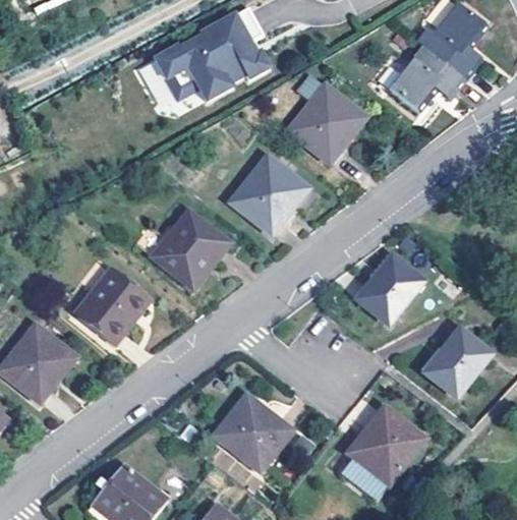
[(438,57),(467,79),(484,57),(472,47),(490,24),(460,0),(458,0),(435,30),(428,24),(416,39),(438,57)]
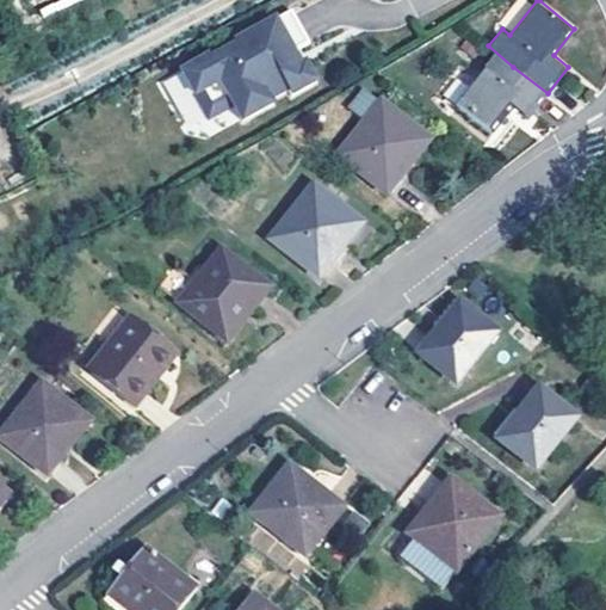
[(309,43),(290,8),(234,39),(236,42),(210,56),(208,54),(180,68),(208,118),(233,104),(241,119),(272,104),(270,99),(288,90),(290,96),(315,81),(304,61),(301,65),(295,67),(288,54),(294,51),(309,43)]
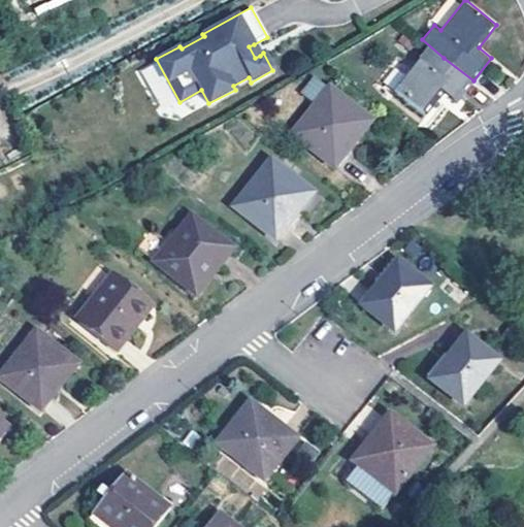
[(254,44),(249,46),(255,58),(260,56),(254,44)]
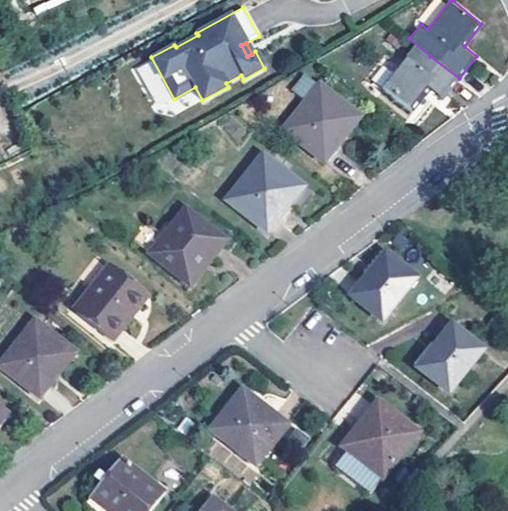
[(459,78),(430,56),(422,66),(407,54),(383,86),(414,110),(431,88),(443,98),(459,78)]
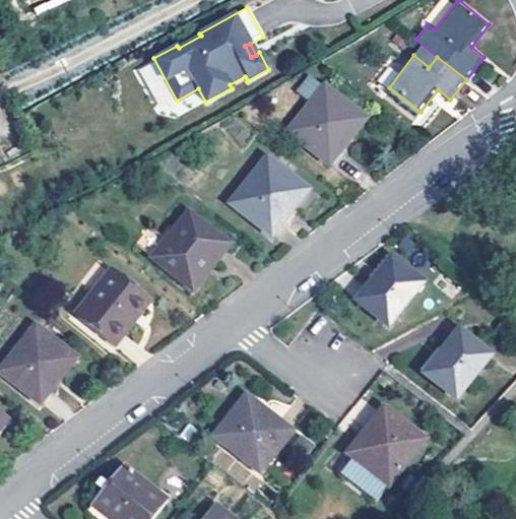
[(323,83),(288,129),(328,160),(364,115),(323,83)]
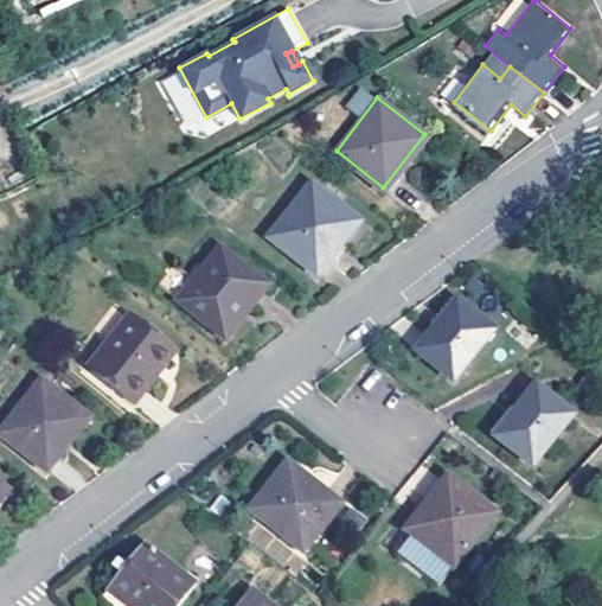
[(338,230),(344,235),(357,218),(313,180),(269,235),(315,272),(331,252),(325,248),(338,230)]
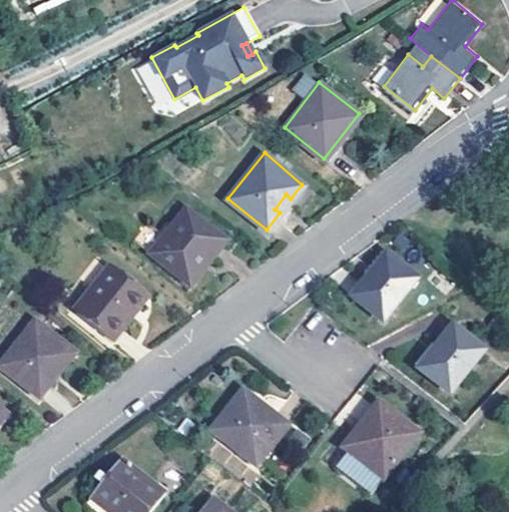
[(275,209),(280,212),(291,198),(286,194),(275,209)]
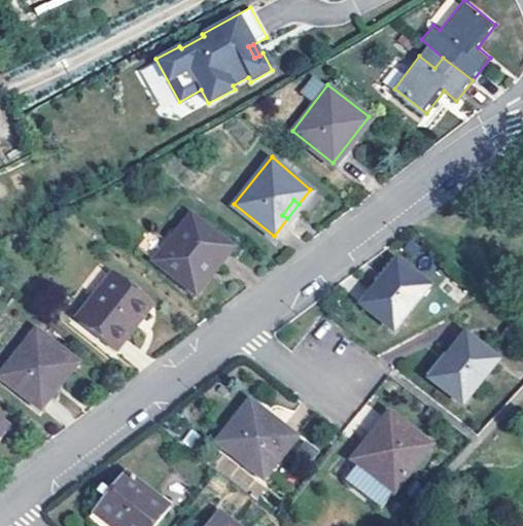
[(188,216),(152,261),(193,293),(229,248),(188,216)]
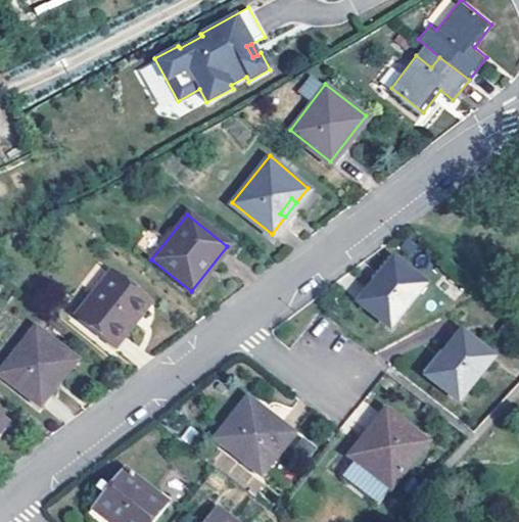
[(390,257),(356,300),(384,323),(419,280),(390,257)]
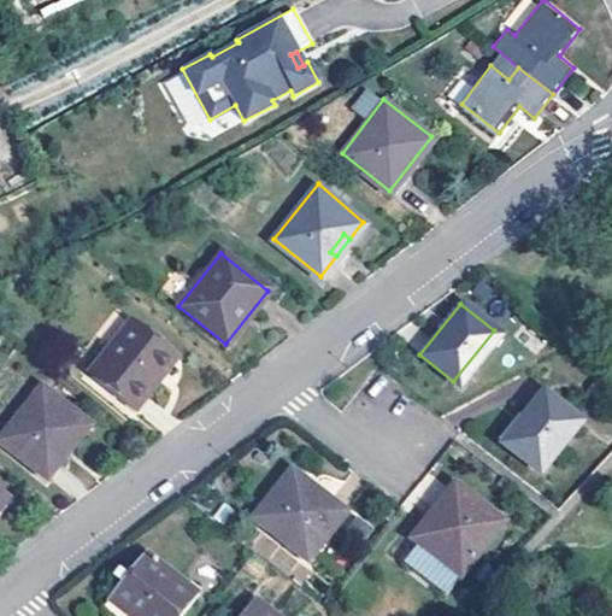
[(174,357),(128,320),(83,373),(131,410),(174,357)]
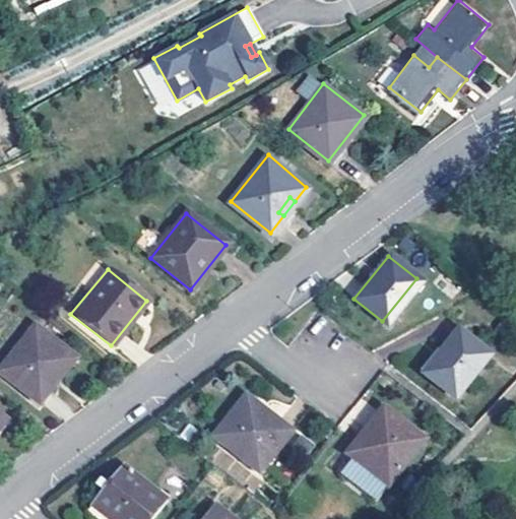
[(55,369),(60,373),(71,358),(31,325),(0,366),(0,375),(35,402),(50,385),(45,381),(55,369)]
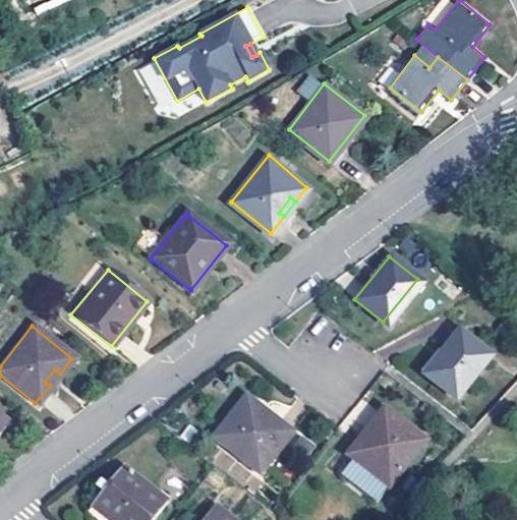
[(489,351),(457,326),(421,370),(453,395),(489,351)]
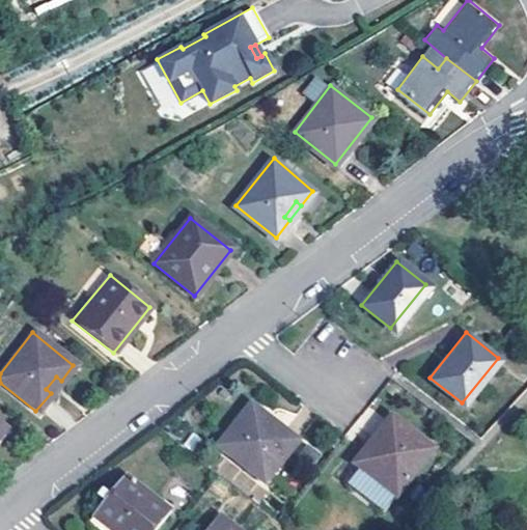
[(46,389),(51,393),(61,381),(56,377),(46,389)]
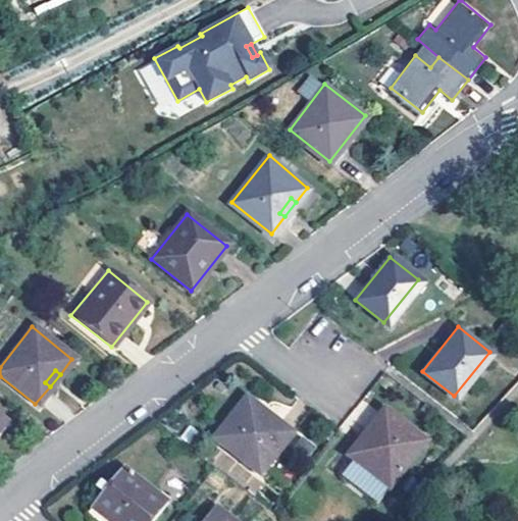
[(211,434),(256,470),(288,431),(272,417),(268,421),(255,411),(258,407),(243,395),(211,434)]
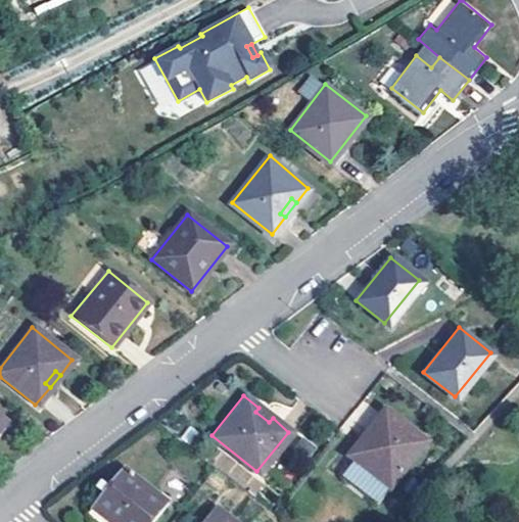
[(269,422),(273,418),(258,408),(255,412),(269,422)]
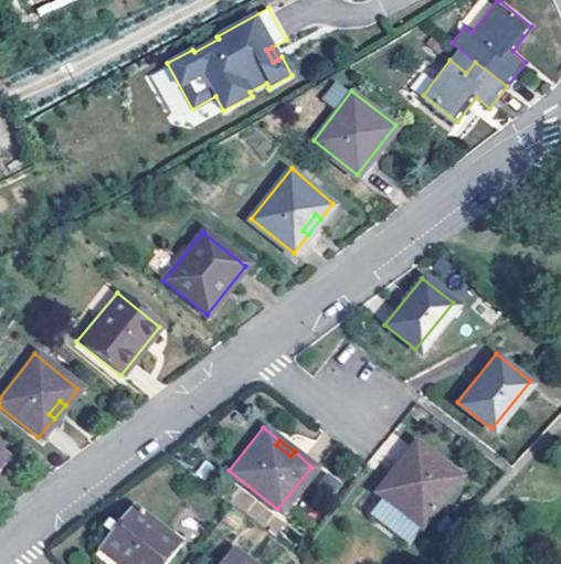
[(390,472),(376,490),(380,492),(364,512),(403,543),(458,476),(414,440),(401,458),(405,463),(394,476),(390,472)]
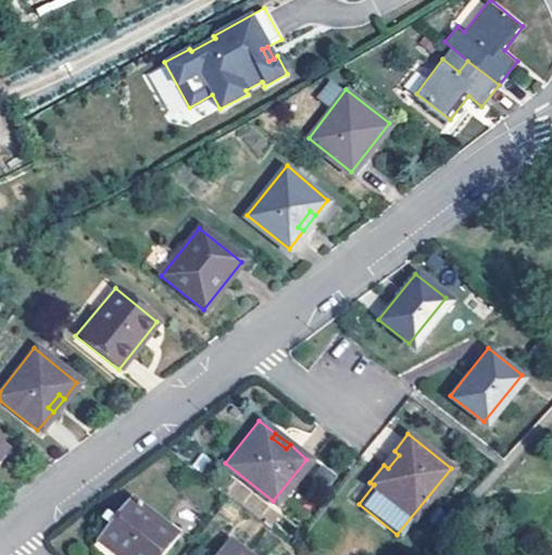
[(394,451),(384,465),(388,468),(399,455),(394,451)]
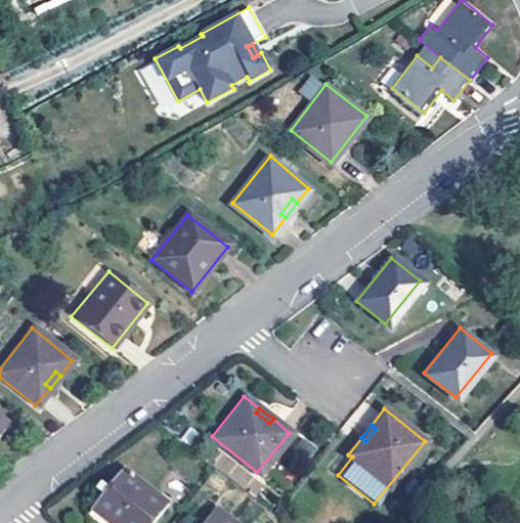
[(147,522),(166,502),(120,466),(87,506),(109,522),(147,522)]
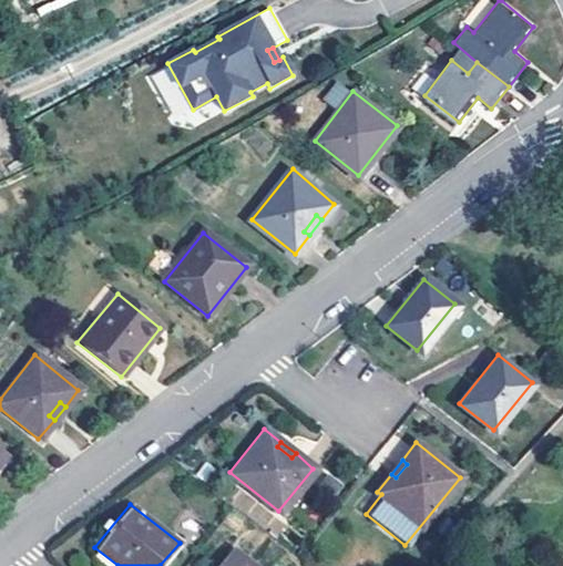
[(215,565),(254,565),(231,547),(215,565)]
